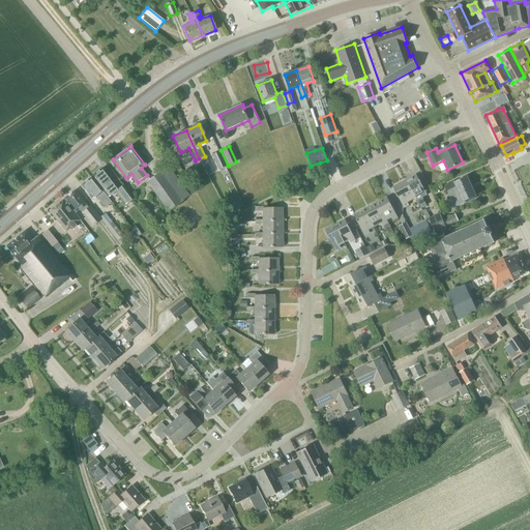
[(211,154),(218,170),(226,166),(218,151),(211,154)]
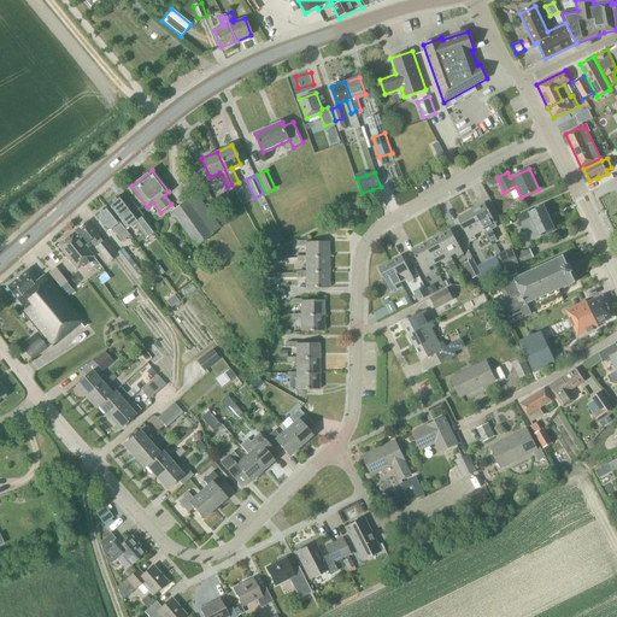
[(221,228),(195,193),(171,212),(195,246),(221,228)]
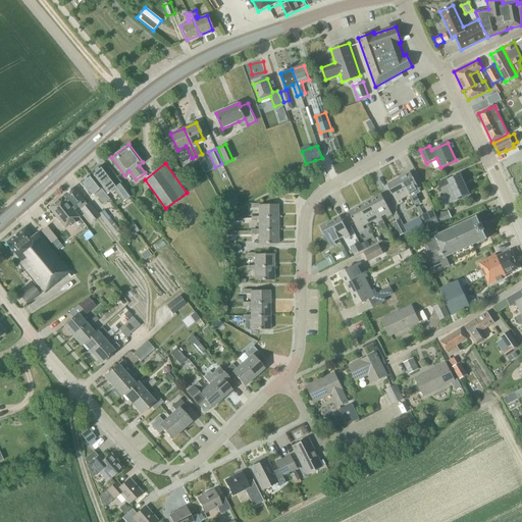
[(195,176),(188,164),(181,167),(190,179),(195,176)]
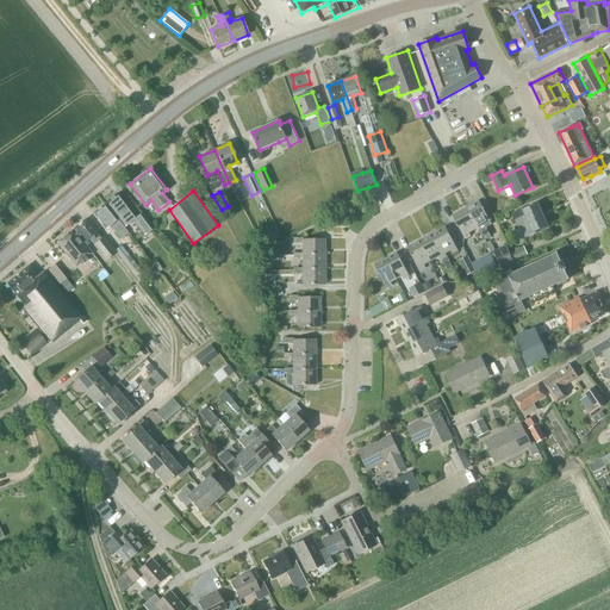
[(142,213),(137,217),(117,193),(106,203),(125,226),(134,221),(145,235),(154,228),(142,213)]
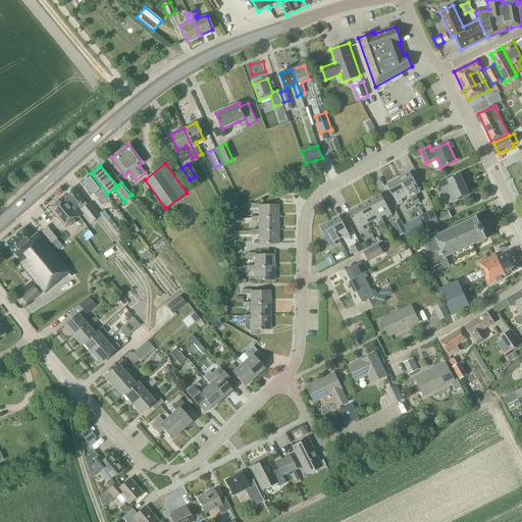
[(416,195),(421,192),(410,172),(401,177),(410,195),(415,204),(420,202),(416,195)]
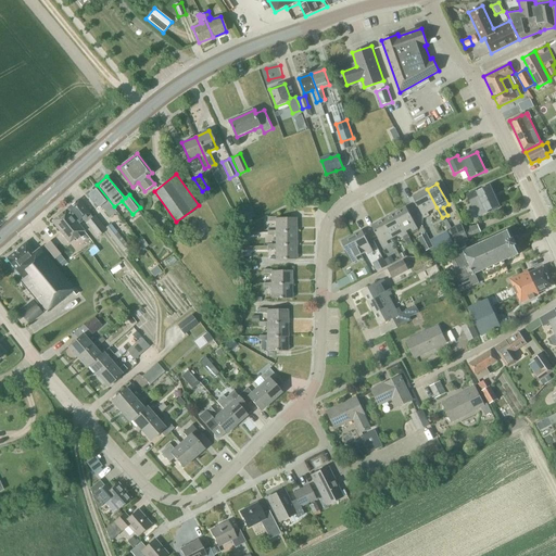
[(116,212),(112,206),(96,186),(85,194),(97,209),(100,205),(110,217),(116,212)]
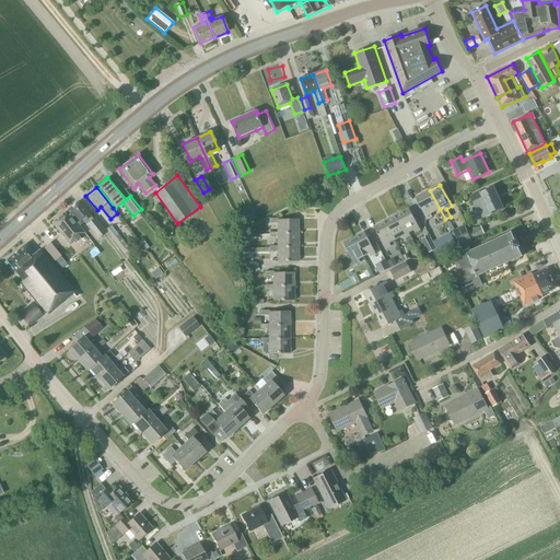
[(490,212),(502,207),(493,187),(481,194),(480,191),(469,196),(473,202),(474,202),(481,219),(491,214),(490,212)]
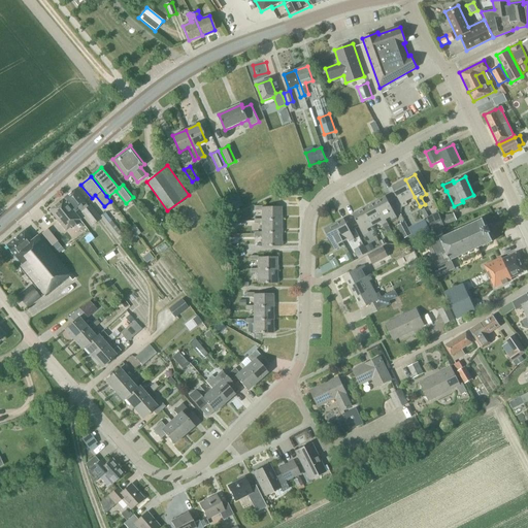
[(406,201),(415,197),(405,179),(392,187),(402,206),(407,204),(406,201)]
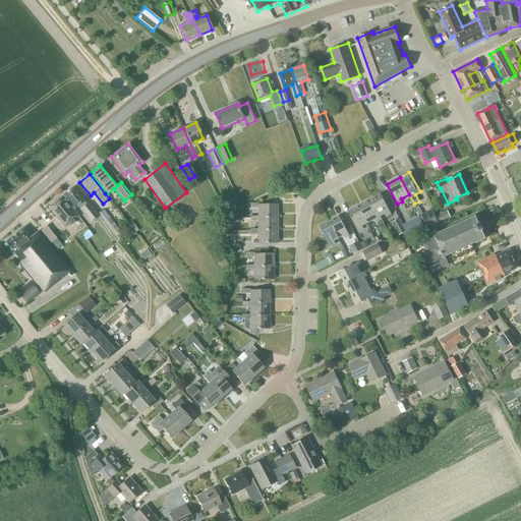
[(89,201),(87,204),(73,187),(63,195),(74,209),(77,206),(80,209),(79,209),(91,222),(99,215),(89,201)]
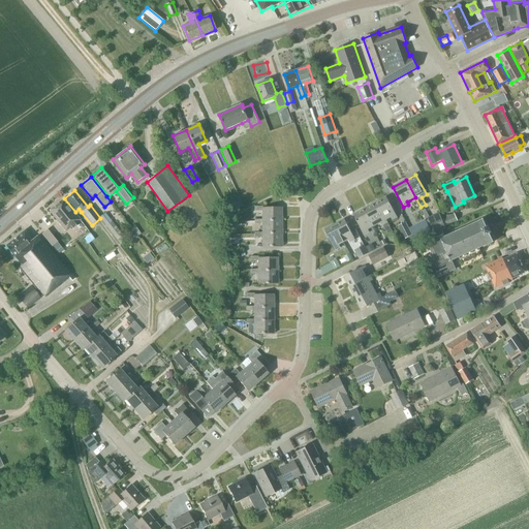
[(392,220),(397,217),(386,196),(376,201),(385,220),(386,219),(391,217),(392,220)]
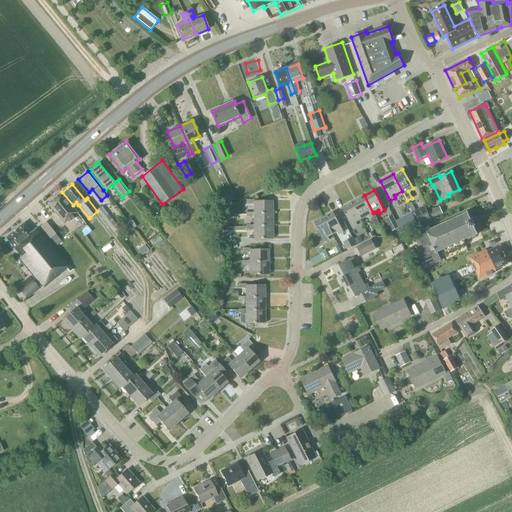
[(61,193),(47,204),(64,224),(77,213),(61,193)]
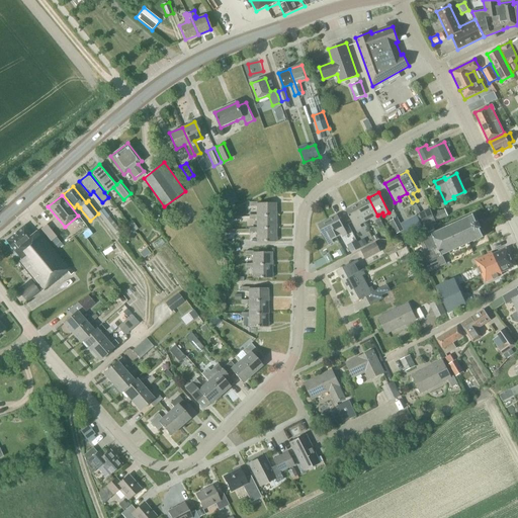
[(235,196),(229,199),(232,205),(238,202),(235,196)]
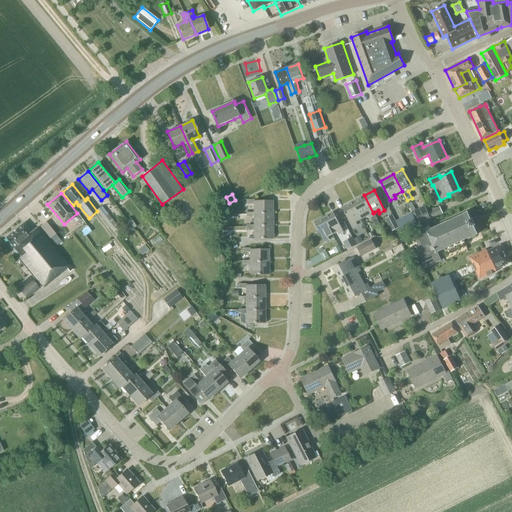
[(374,212),(373,213),(364,195),(351,202),(360,219),(369,215),(370,218),(375,215),(374,212)]
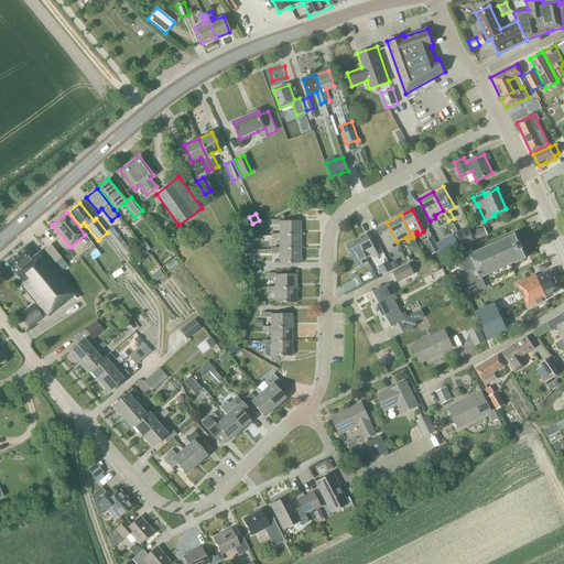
[(301,236),(301,221),(279,221),(279,220),(271,220),(271,225),(279,225),(279,234),(279,236),(301,236)]
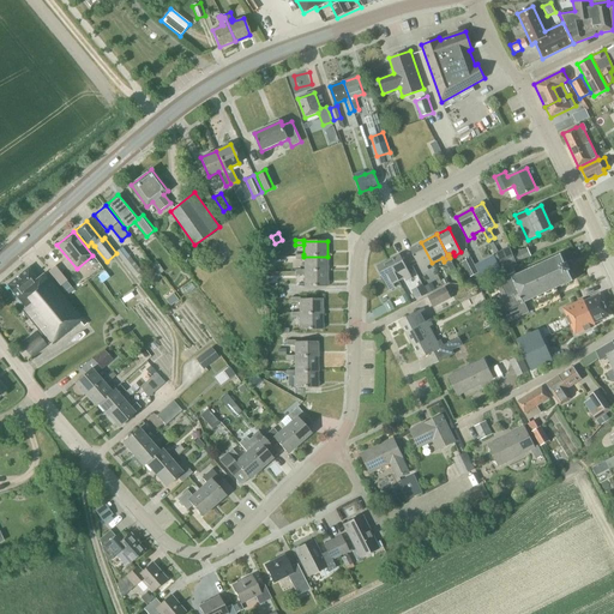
[(427,266),(432,263),(421,242),(410,248),(422,272),(428,270),(427,266)]
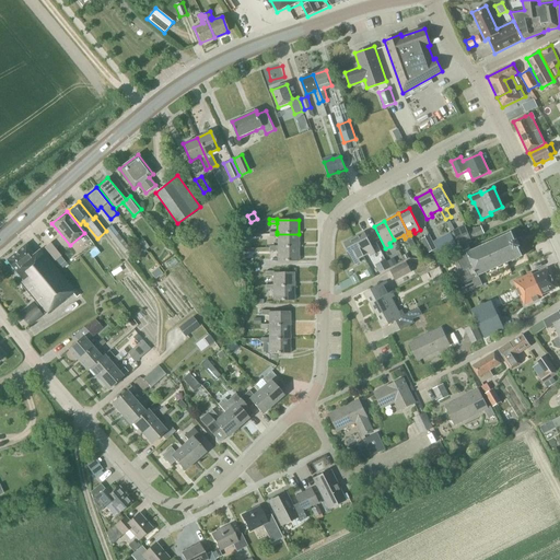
[(131,251),(112,225),(105,230),(126,256),(131,251)]
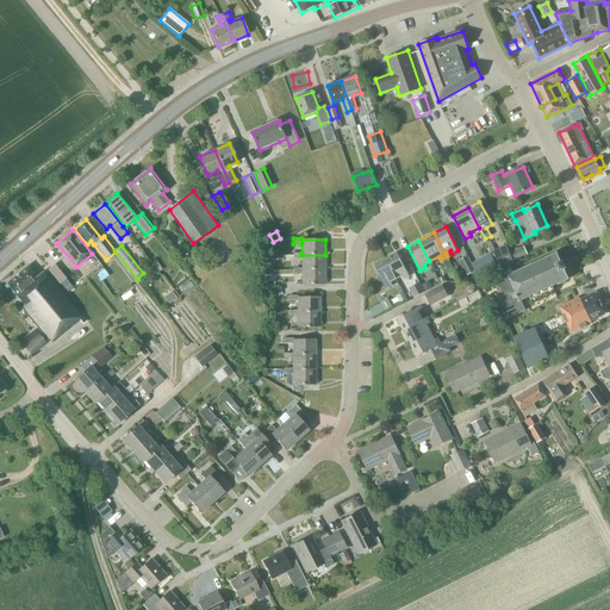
[(528,254),(524,246),(510,251),(515,261),(528,254)]
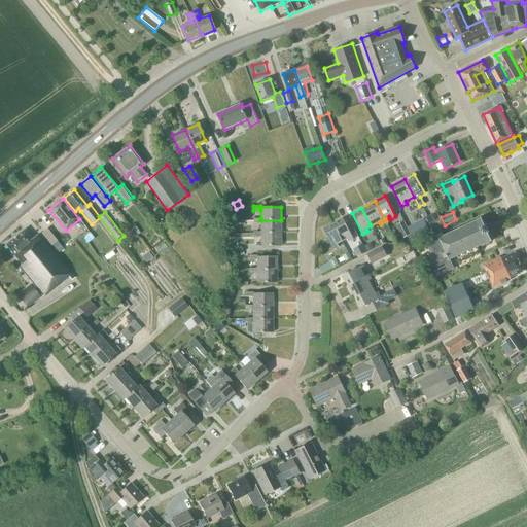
[(444,225),(438,214),(427,219),(432,231),(444,225)]
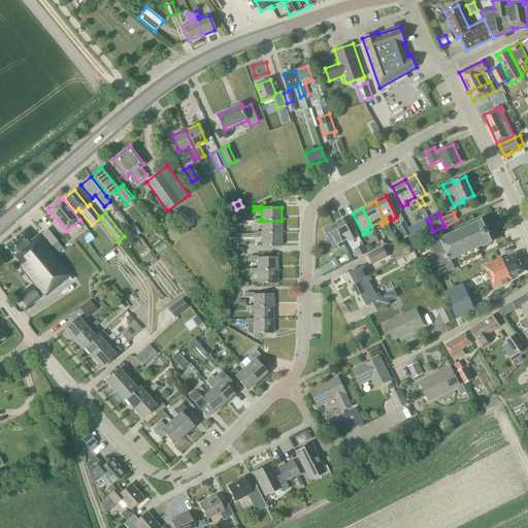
[(282,233),(282,221),(261,221),(261,219),(254,219),(254,224),(261,224),(261,232),(261,233),(282,233)]
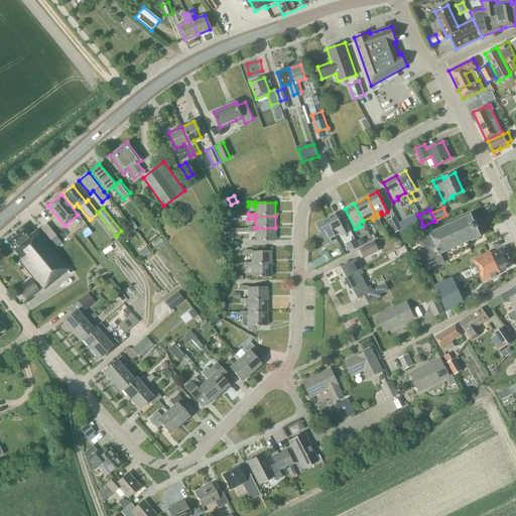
[(342,236),(347,234),(336,214),(327,219),(336,236),(340,234),(342,236)]
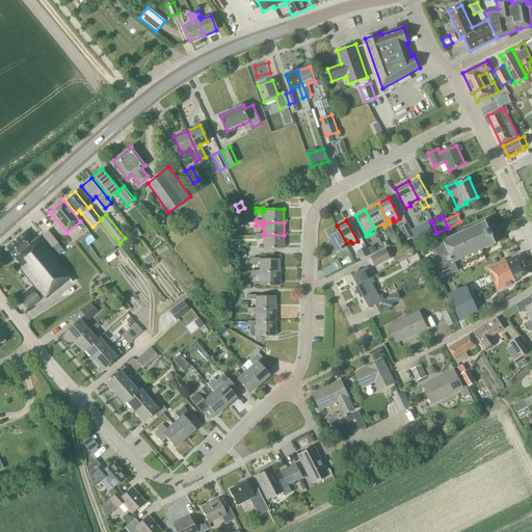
[(434,234),(427,220),(411,229),(419,242),(434,234)]
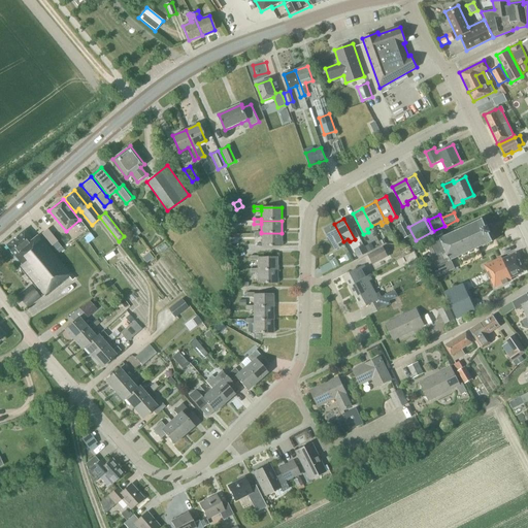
[(439,239),(419,249),(432,279),(455,269),(451,260),(492,241),(490,235),(491,232),(488,226),(485,225),(483,220),(444,236),(441,229),(435,231),(439,239)]
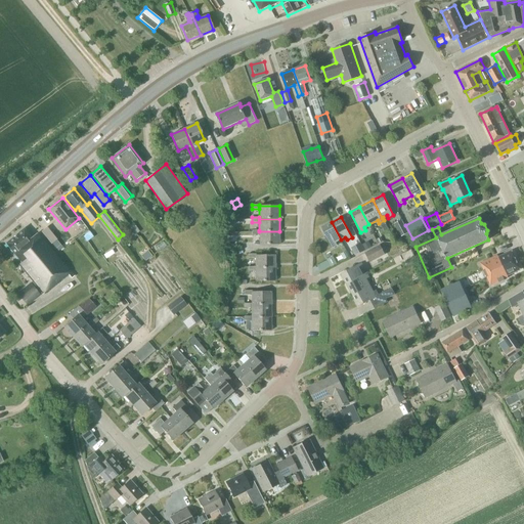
[(408,232),(402,219),(394,223),(400,236),(408,232)]
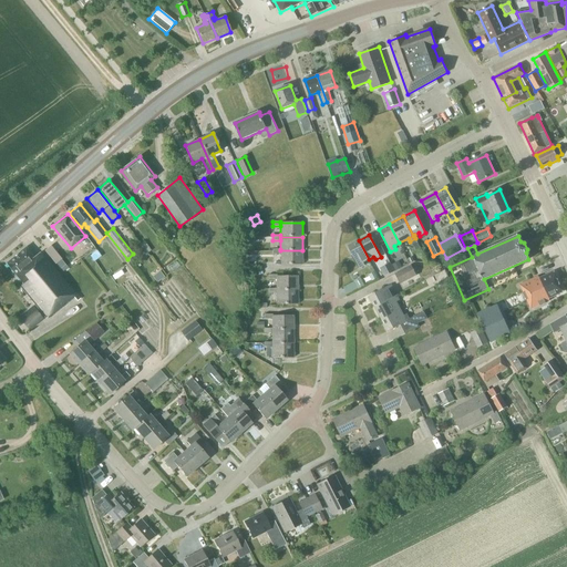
[(363,263),(369,259),(359,240),(348,246),(359,268),(364,265),(363,263)]
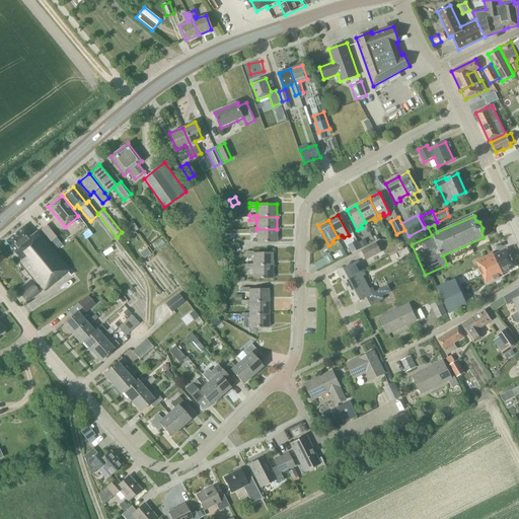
[(132,234),(140,229),(134,221),(126,227),(132,234)]
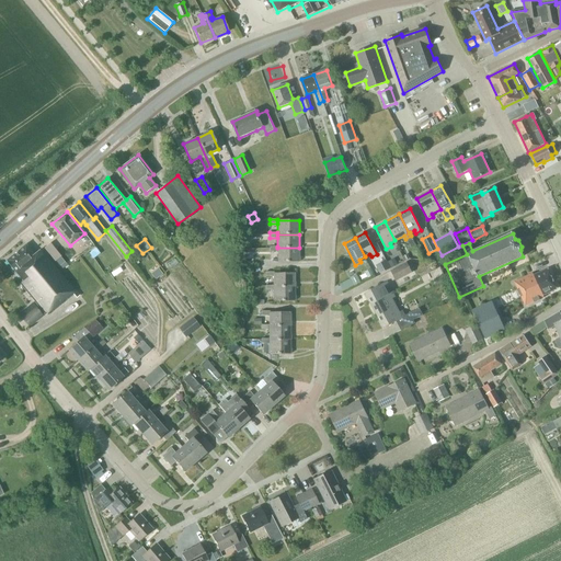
[(79,295),(76,292),(42,249),(34,255),(25,244),(6,261),(22,281),(20,283),(46,316),(73,294),(77,298),(79,295)]
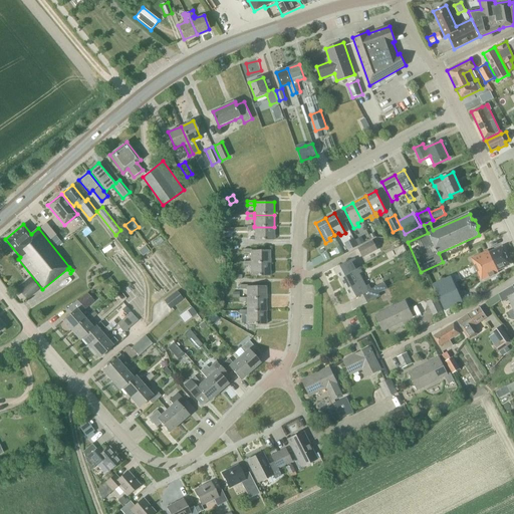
[(274,240),(274,227),(254,227),(254,226),(247,226),(247,230),(254,230),(254,240),(274,240)]
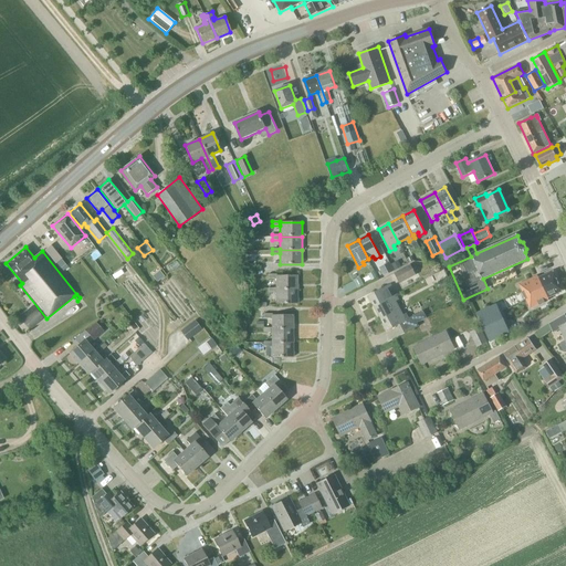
[(55,264),(60,270),(64,266),(61,261),(55,264)]
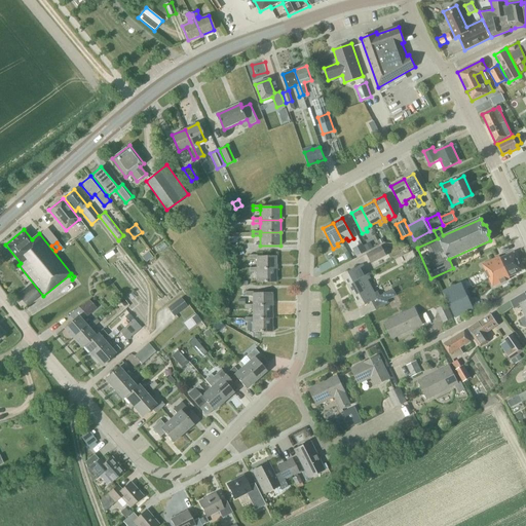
[(370,242),(365,246),(368,251),(373,248),(370,242)]
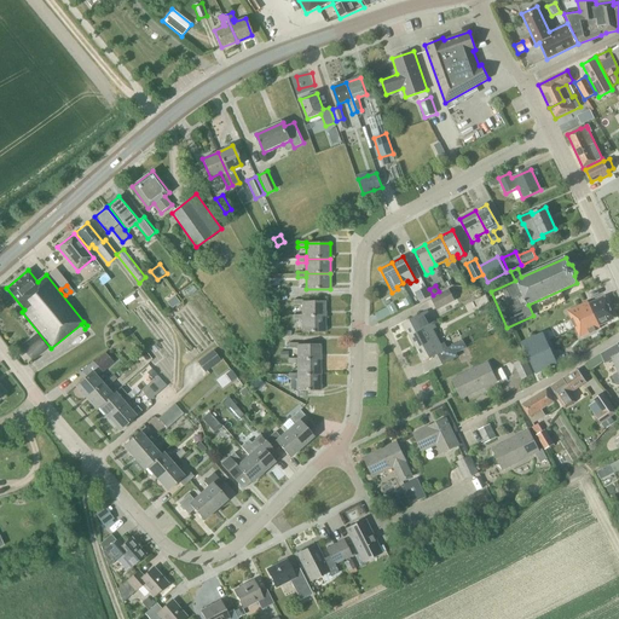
[(415,293),(420,302),(432,296),(426,287),(415,293)]
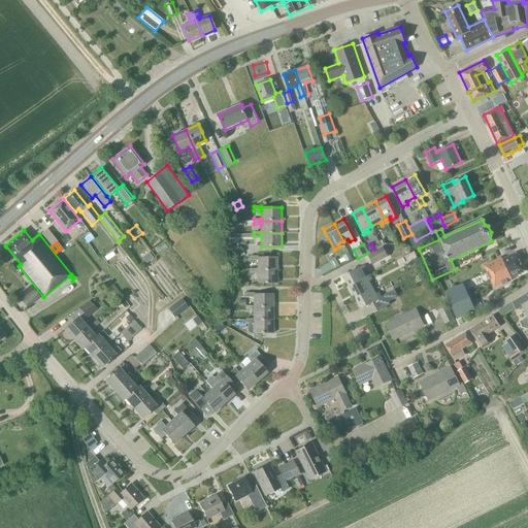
[(383,246),(368,255),(373,264),(388,257),(383,246)]
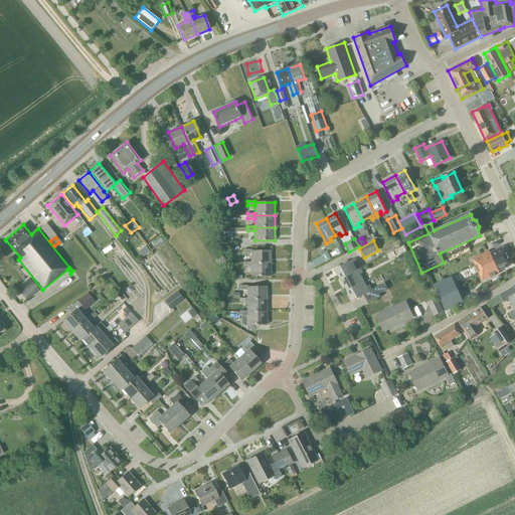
[(499,271),(512,265),(503,246),(490,252),(490,250),(473,259),(483,281),(500,273),(499,271)]
